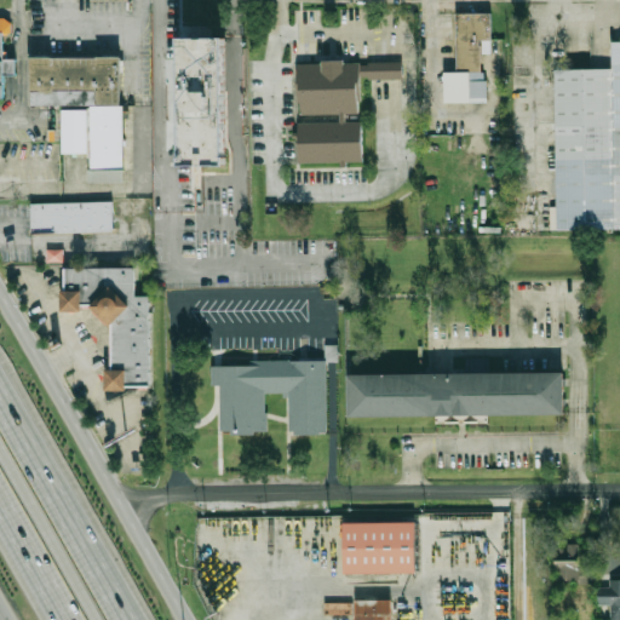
[(491,99),(472,99),(472,73),(459,73),(459,16),(494,16),(494,40),(483,41),(484,73),(487,73),(487,82),(491,82),(491,99)]
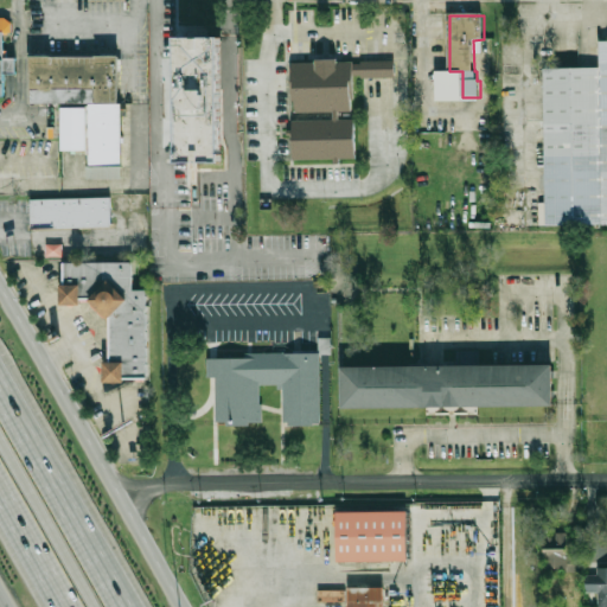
[(0,96),(5,96),(5,74),(17,74),(17,57),(5,57),(5,32),(12,32),(12,18),(0,17),(0,96)]
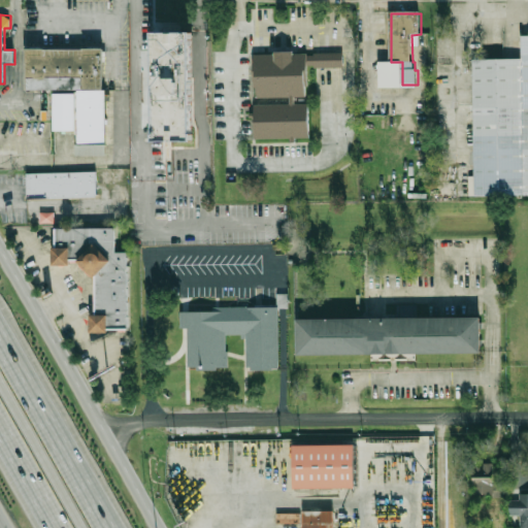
[(194,141),(193,32),(154,33),(155,141),(194,141)]
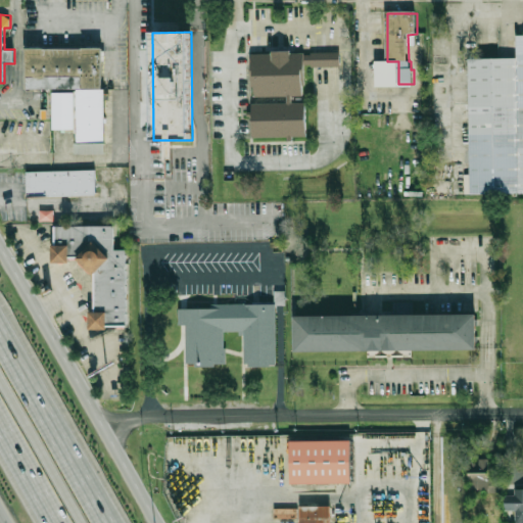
[(468,59),(516,58),(516,36),(522,35),(522,191),(470,193),(468,59)]
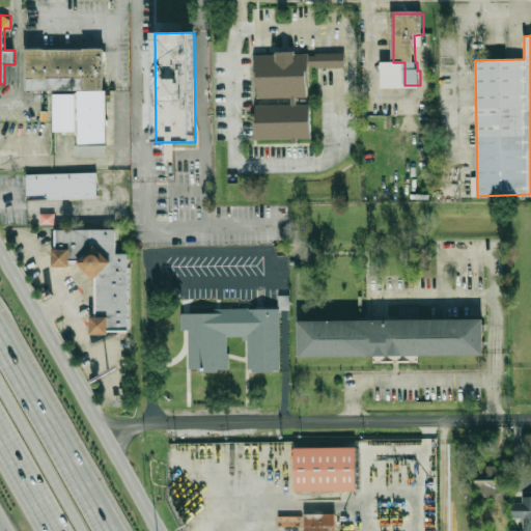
[(27,46),(103,46),(104,89),(27,89),(27,46)]
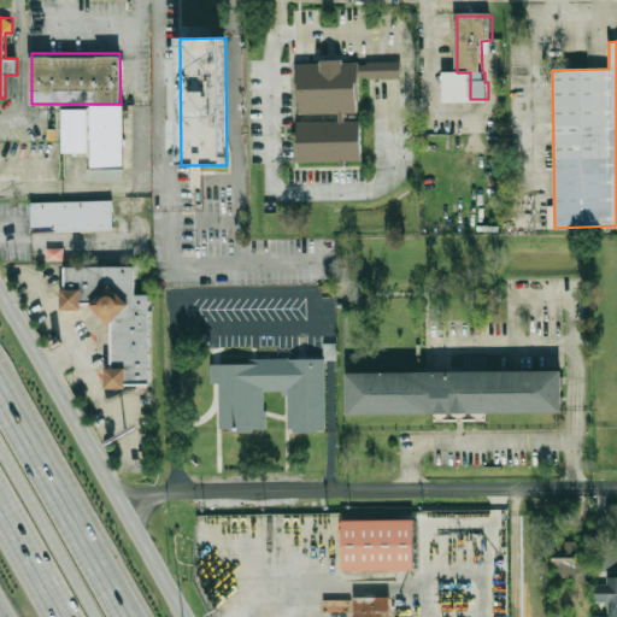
[(363,81),(363,115),(299,115),(299,64),(363,64),(363,81)]
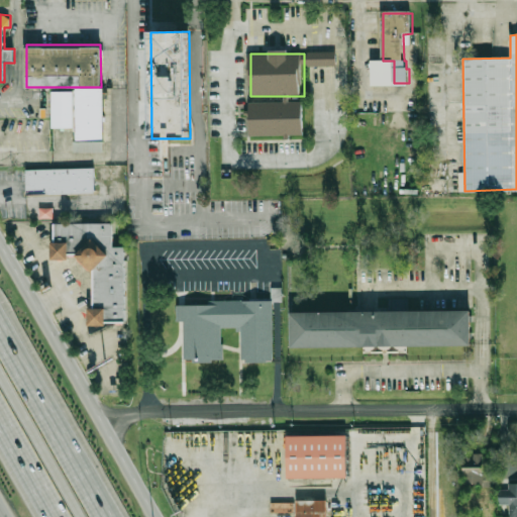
[(304,68),(304,54),(336,54),(336,68),(304,68)]
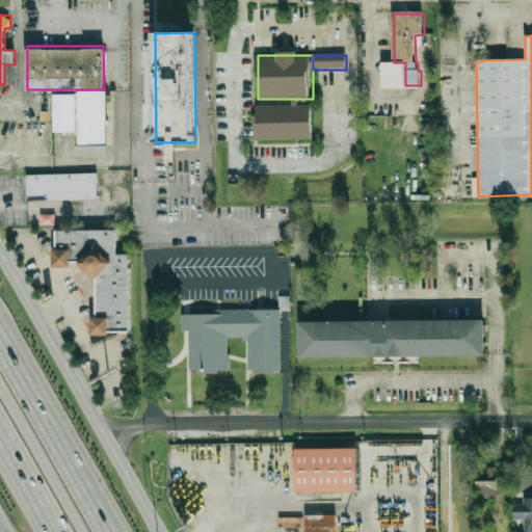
[(79,91),(106,91),(106,142),(79,142),(79,91)]
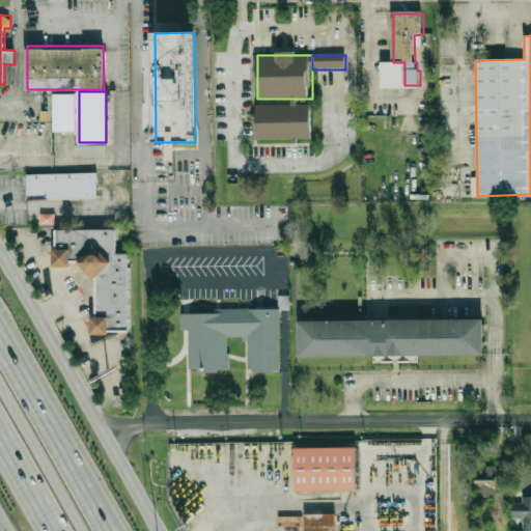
[(54,94),(75,94),(75,132),(54,132),(54,94)]
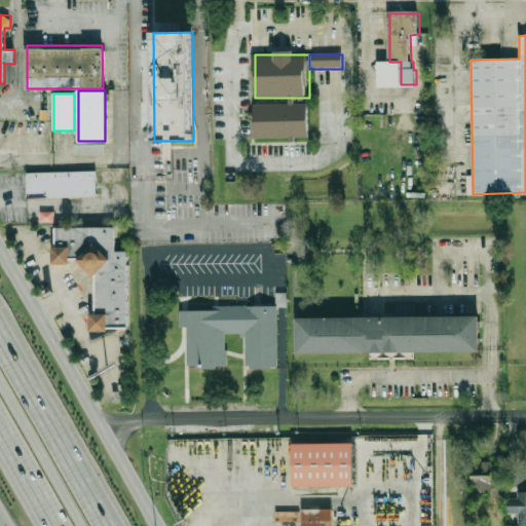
[(255,106),(309,105),(309,138),(255,139),(255,106)]
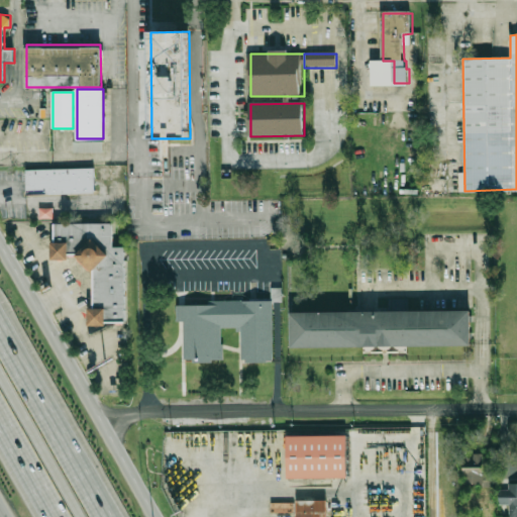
[(25,170),(95,168),(95,194),(26,195),(25,170)]
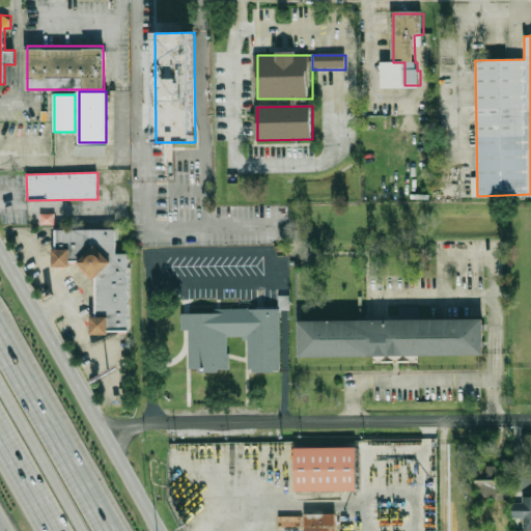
[(98,261),(57,261),(57,229),(117,229),(117,253),(131,253),(130,331),(98,331),(98,261)]
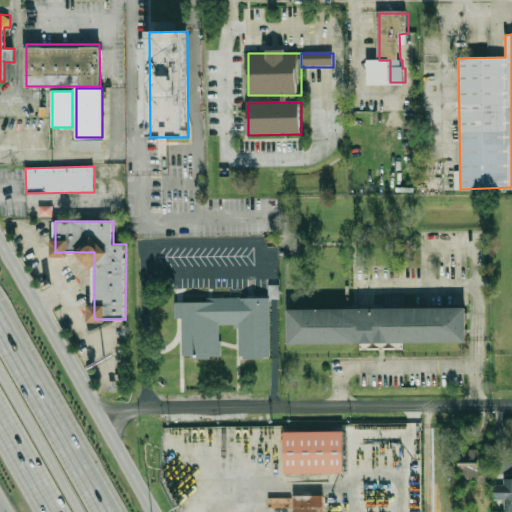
[(175,318),(175,298),(271,298),(270,358),(239,358),(239,324),(218,324),(218,355),(183,355),(183,318),(175,318)]
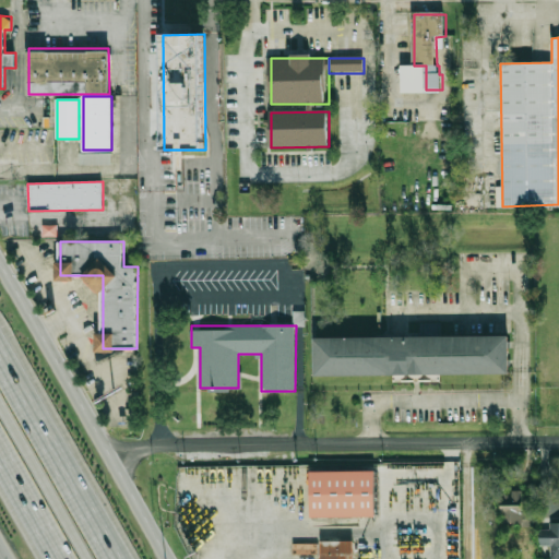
[(317,337),(511,339),(511,376),(317,376),(317,337)]
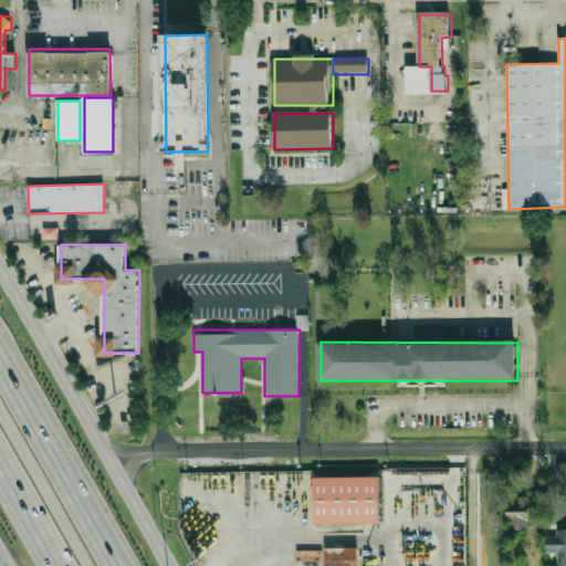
[(127,376),(125,374),(108,387),(118,400),(138,385),(130,374),(127,376)]
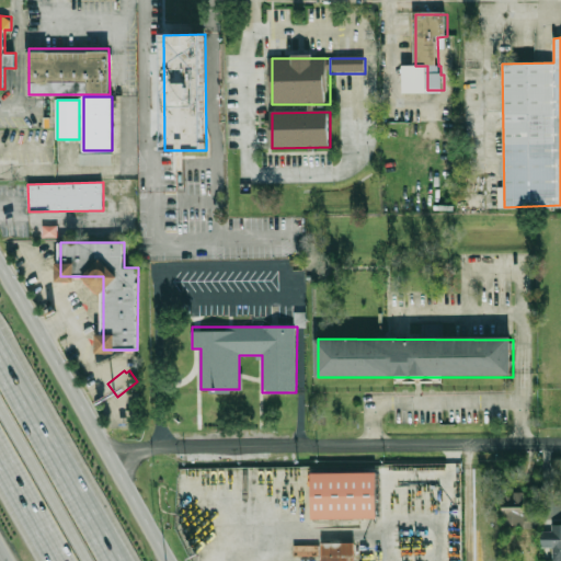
[(308,472),(374,471),(375,517),(309,517),(308,472)]
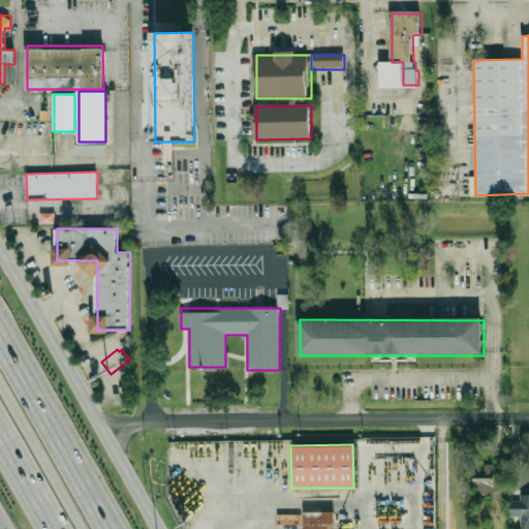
[(474,497),(506,496),(505,484),(495,485),(494,464),(484,464),(484,469),(473,470),(474,497)]
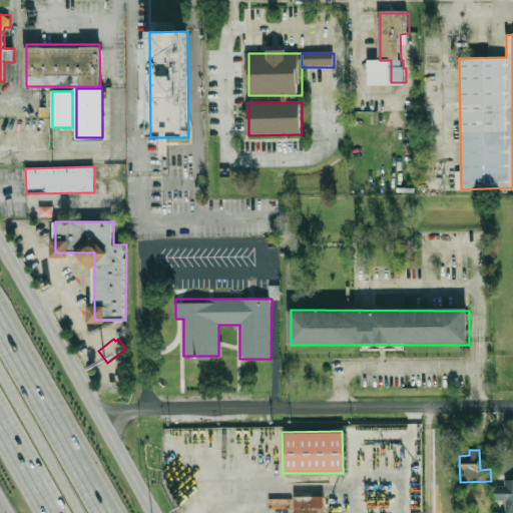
[(512,512),(512,480),(501,480),(501,499),(505,499),(505,512),(512,512)]
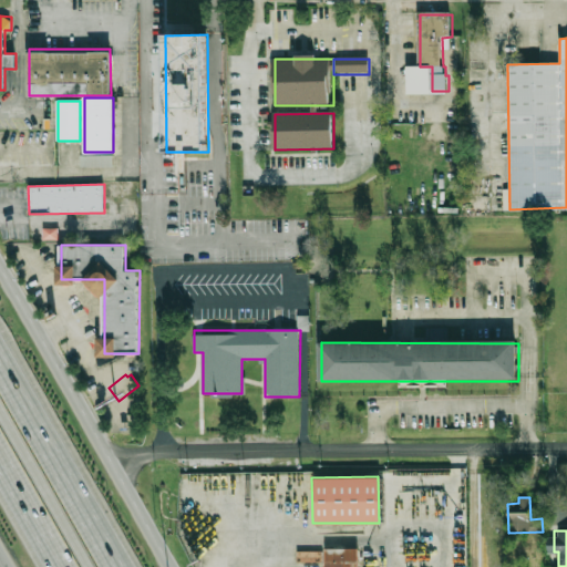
[(325,566),(325,548),(357,548),(357,566),(325,566)]
